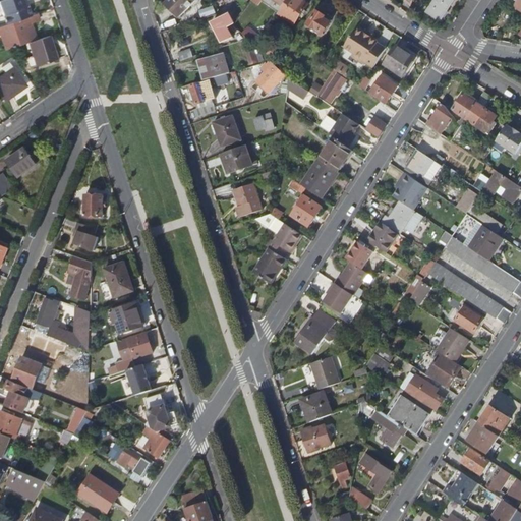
[(10,11),(14,21),(37,13),(33,0),(22,0),(25,6),(10,11)]
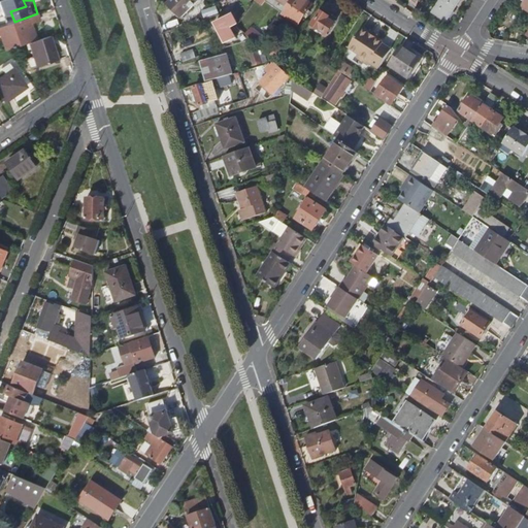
[(170,0),(166,5),(180,20),(199,0),(170,0)]
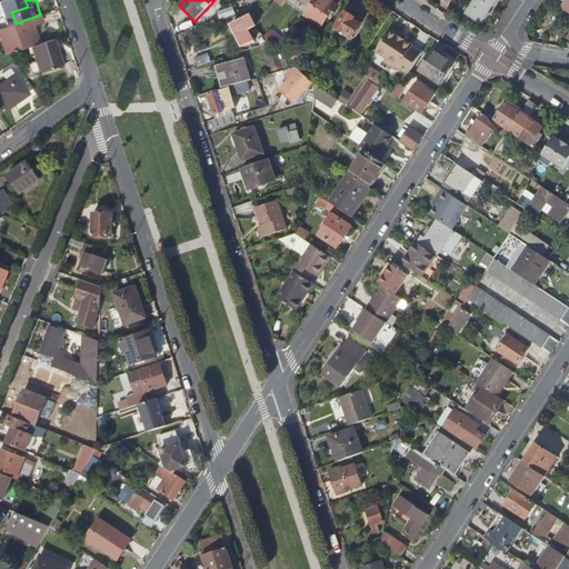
[(315,0),(309,8),(301,19),(319,31),(335,9),(323,0),(315,0)]
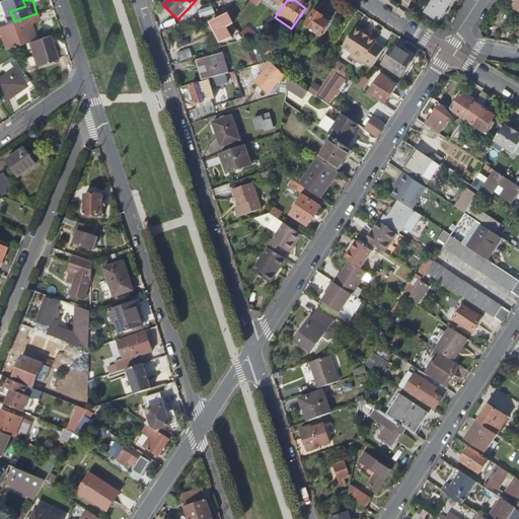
[(432,0),(427,9),(438,17),(450,0),(432,0)]
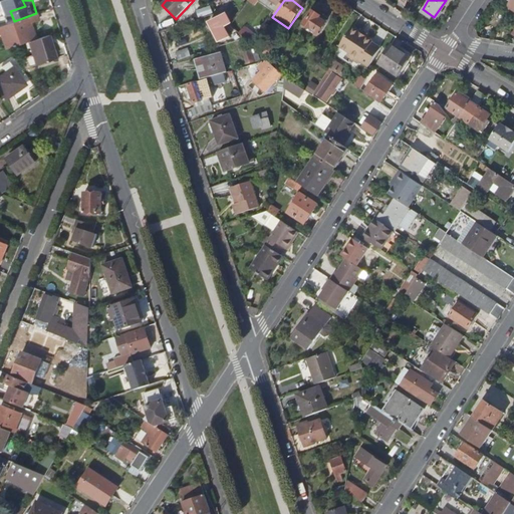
[(225,28),(231,26),(225,13),(213,19),(213,22),(210,23),(220,44),(230,39),(225,28)]
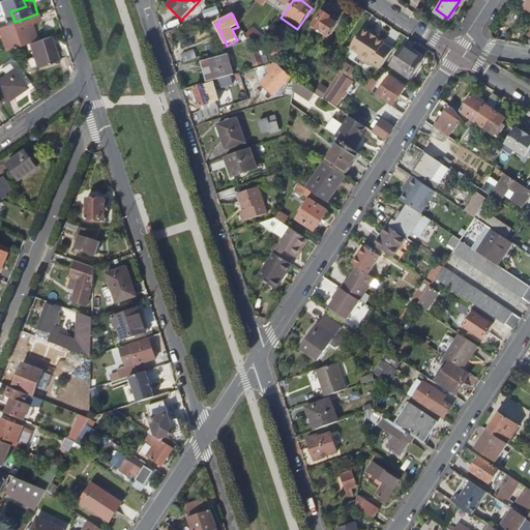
[(321,13),(312,28),(326,37),(333,26),(327,22),(329,19),(321,13)]
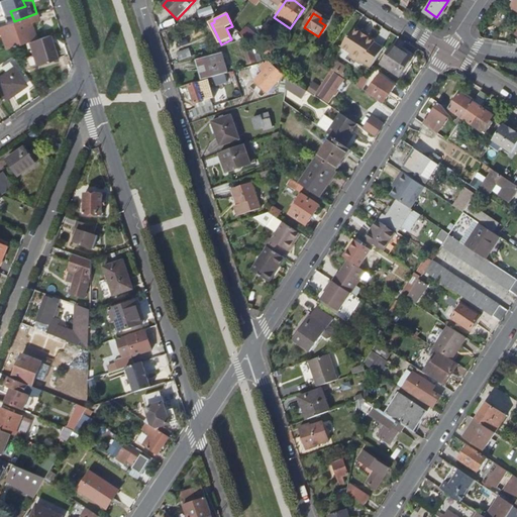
[(0,27),(0,35),(5,50),(7,50),(28,43),(34,41),(29,25),(39,22),(36,15),(0,27)]
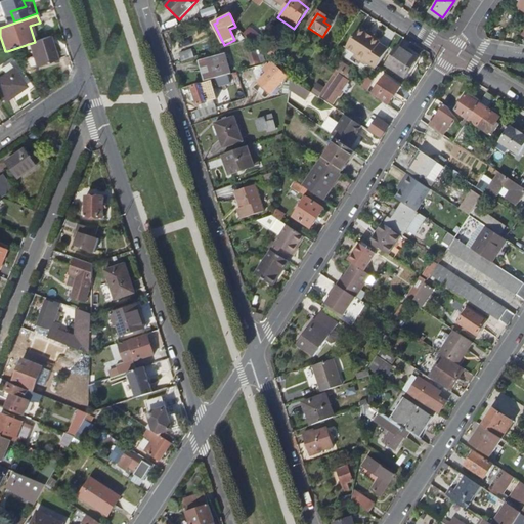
[(346,47),(350,49),(345,56),(351,60),(353,56),(365,64),(366,62),(376,69),(388,49),(380,43),(381,42),(373,37),(366,33),(359,28),(346,47)]
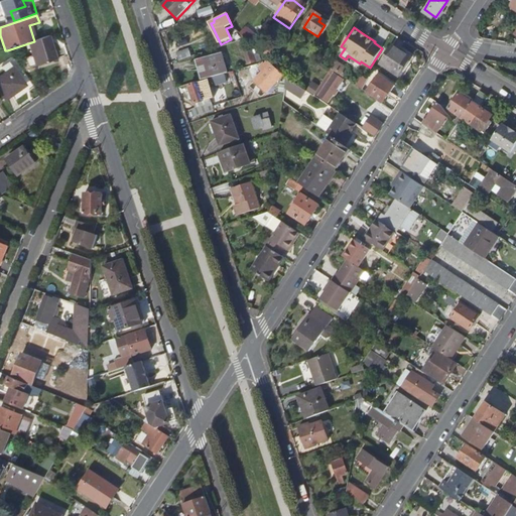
[(241,35),(245,39),(252,46),(258,37),(245,28),(241,35)]
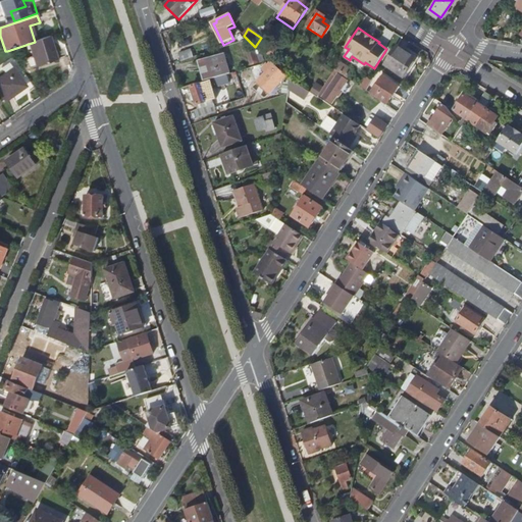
[(29,44),(37,67),(56,60),(49,37),(35,42),(29,44)]
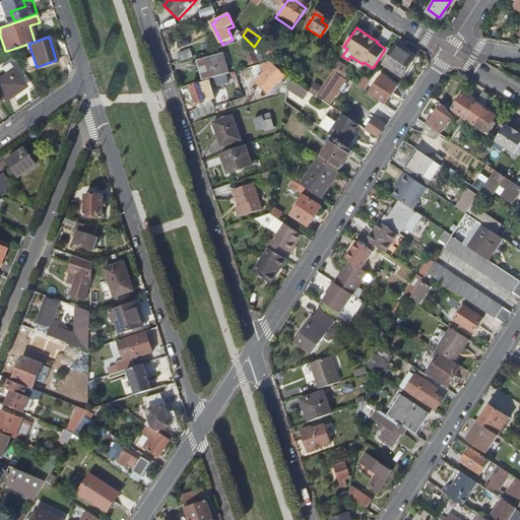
[(394,47),(382,65),(401,77),(412,60),(394,47)]
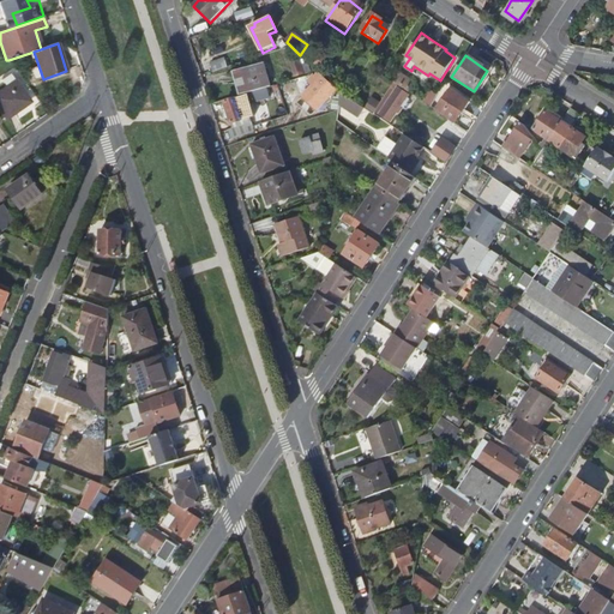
[(210,65),(212,73),(227,68),(224,60),(210,65)]
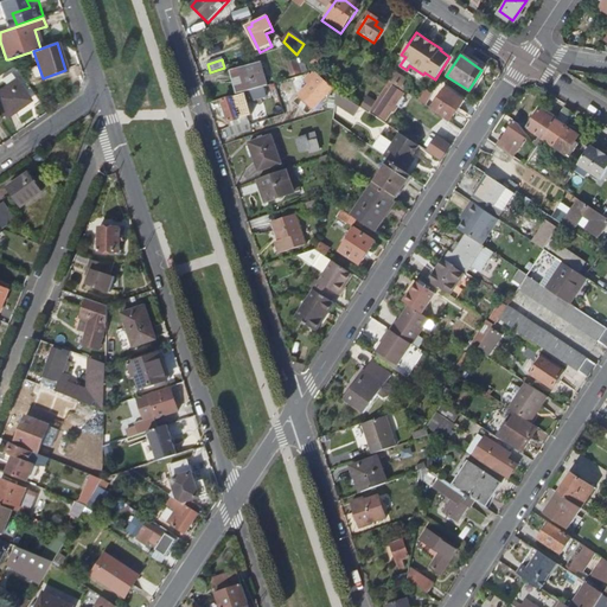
[(283,62),(288,78),(298,75),(293,59),(283,62)]
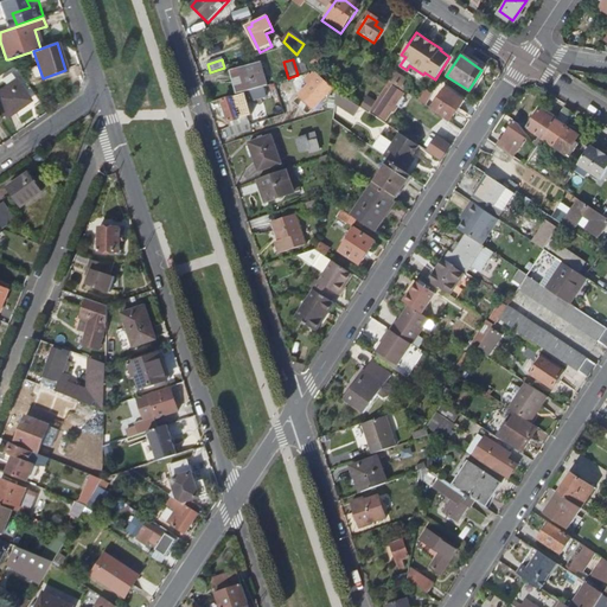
[(230,74),(237,96),(259,89),(264,88),(257,66),(230,74)]
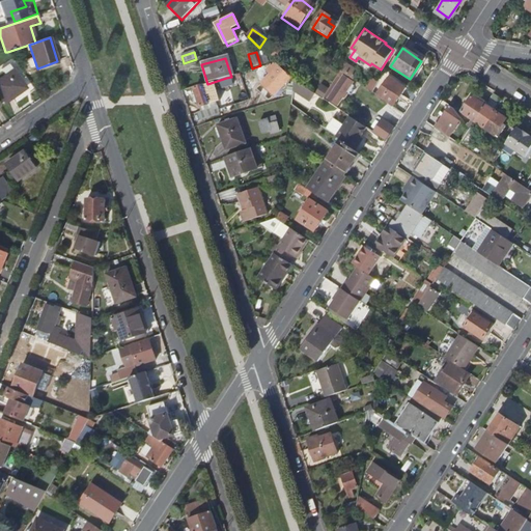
[(261,87),(274,98),(290,80),(278,68),(261,87)]
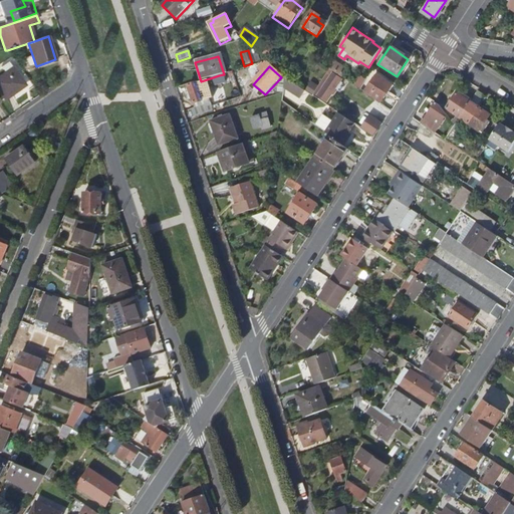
[(0,76),(0,92),(5,100),(26,85),(14,67),(0,76)]
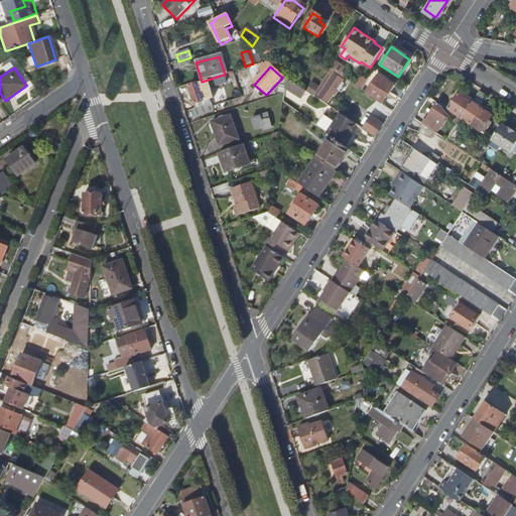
[(327,86),(318,99),(329,105),(344,82),(335,76),(336,74),(331,71),(328,74),(331,76),(325,84),(327,86)]
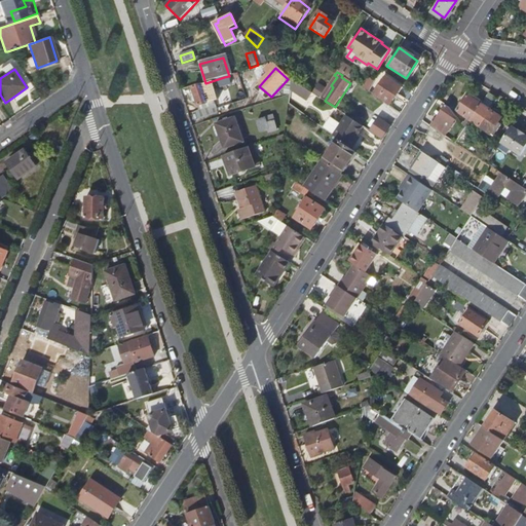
[(224,77),(205,83),(204,83),(205,87),(213,85),(214,88),(226,84),(224,77)]
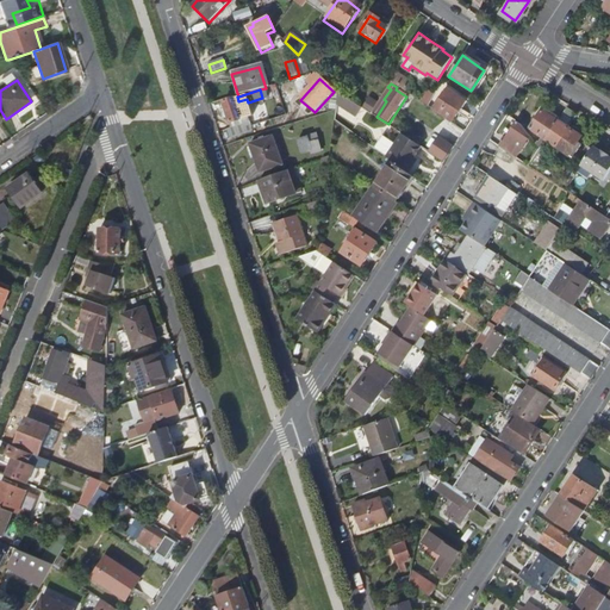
[(448,89),(434,111),(440,116),(442,113),(454,122),(466,101),(448,89)]
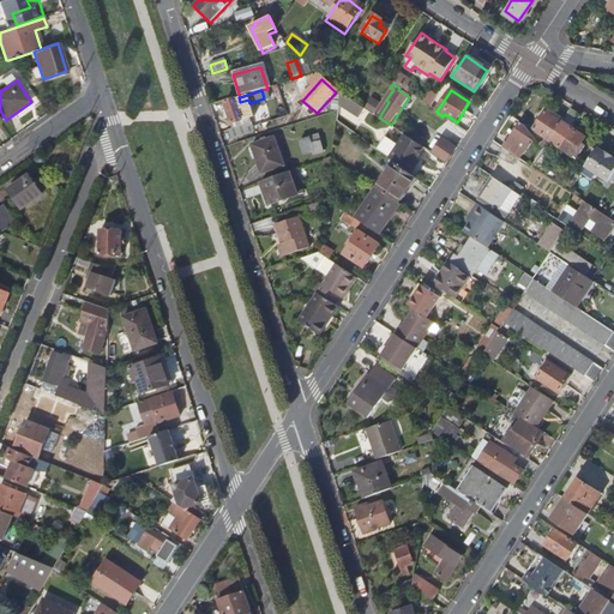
[(438,97),(431,108),(433,109),(435,110),(445,95),(441,91),(438,97)]
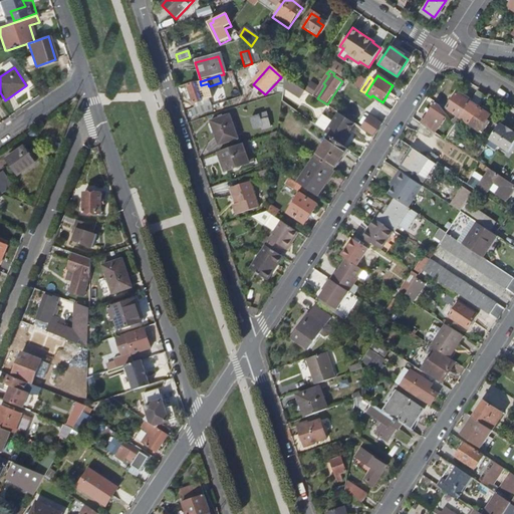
[(359,77),(353,86),(360,90),(366,81),(359,77)]
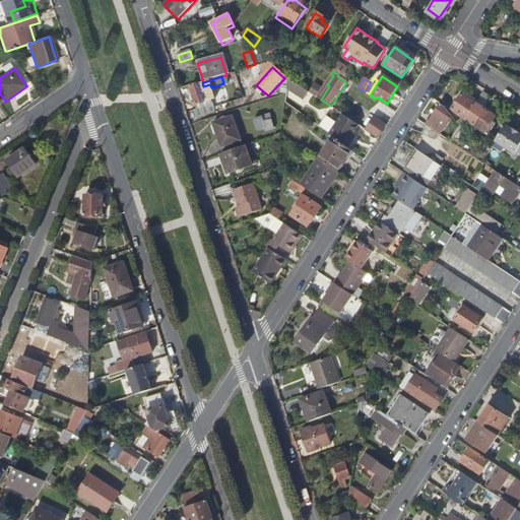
[(305,99),(310,90),(291,79),(286,87),(305,99)]
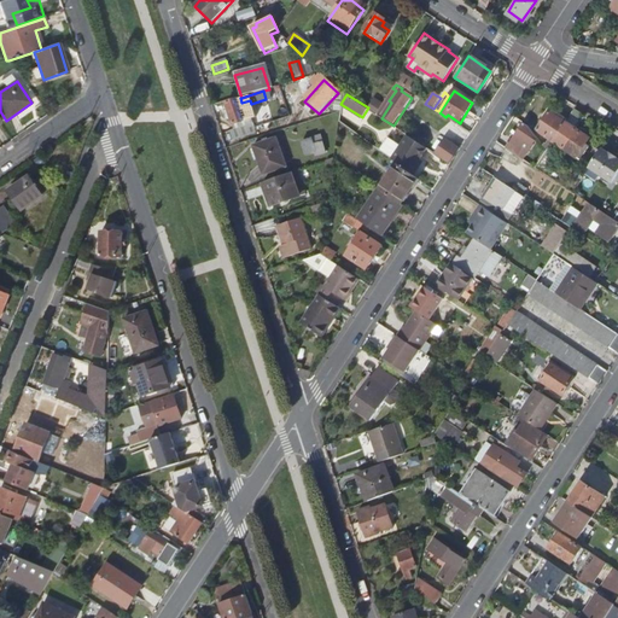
[(226,105),(234,130),(246,127),(238,101),(226,105)]
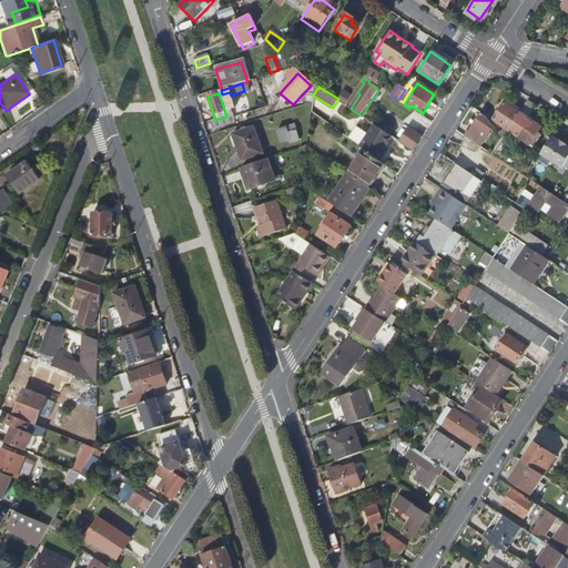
[(401,101),(396,109),(405,115),(409,108),(404,103),(403,102),(401,101)]
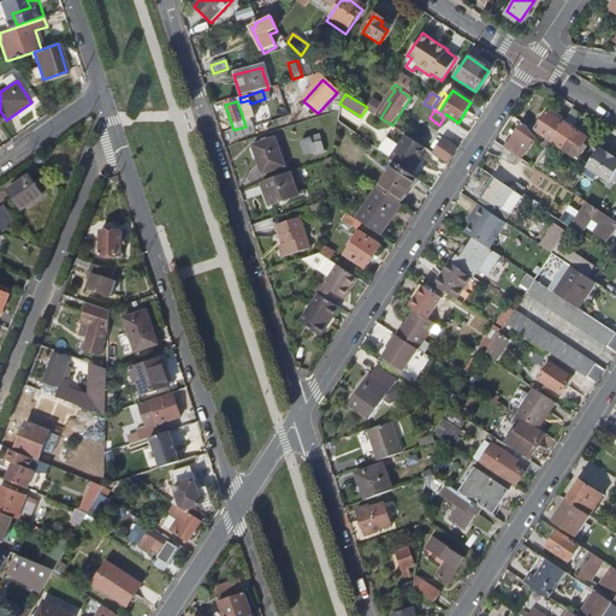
[(548,112),(534,131),(548,141),(544,147),(548,149),(564,124),(552,116),(548,112)]
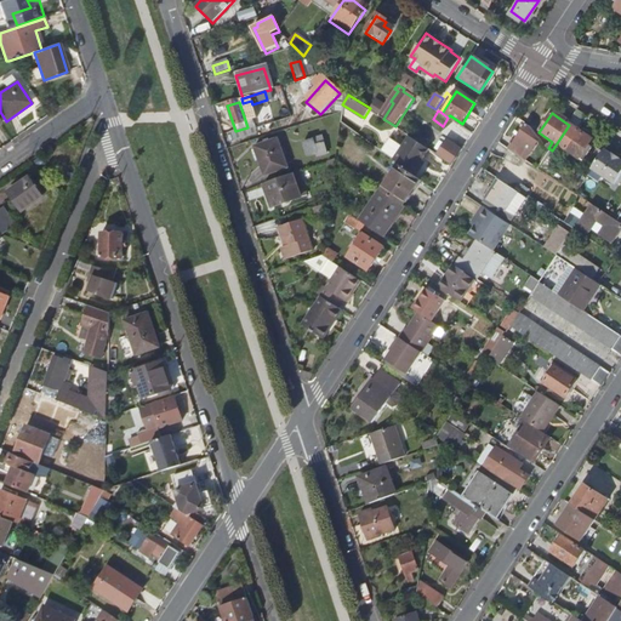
[(557,117),(569,125),(571,121),(559,113),(557,117)]
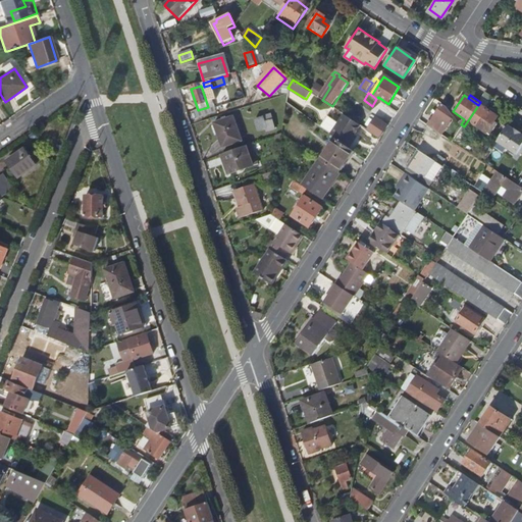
[(478,105),(464,126),(462,128),(466,132),(470,125),(489,139),(497,126),(494,125),(499,119),(485,110),(489,104),(482,99),(480,102),(478,105)]
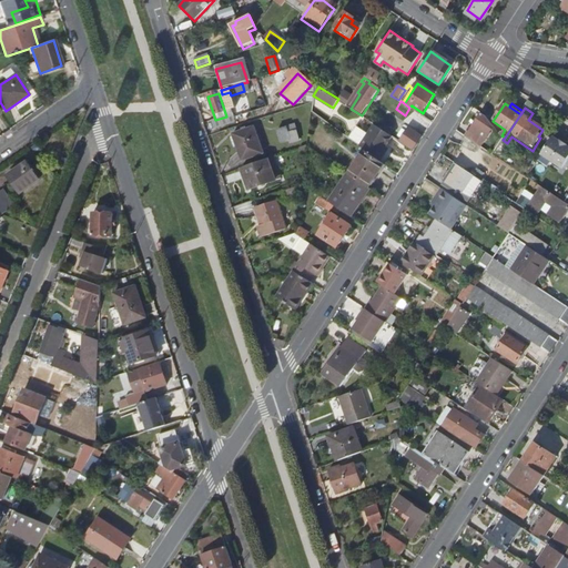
[(215,120),(210,121),(213,130),(235,123),(234,119),(232,114),(226,117),(215,120)]
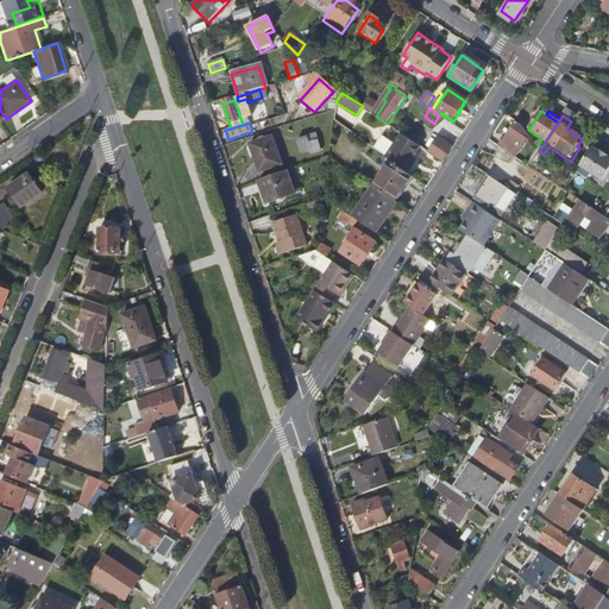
[(311,152),(312,157),(322,154),(312,123),(294,129),(302,155),(311,152)]
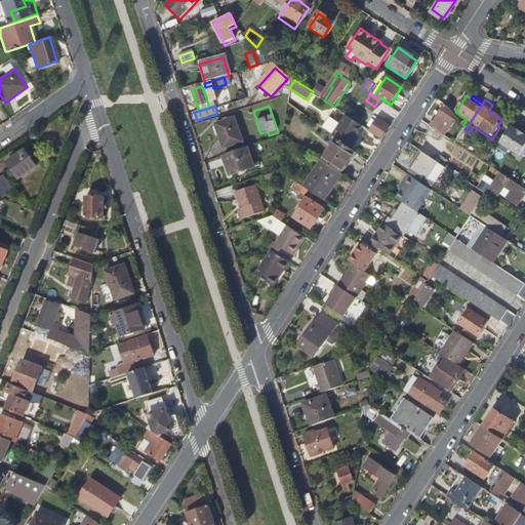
[(445,107),(431,127),(444,135),(452,123),(449,121),(453,114),(448,108),(445,107)]
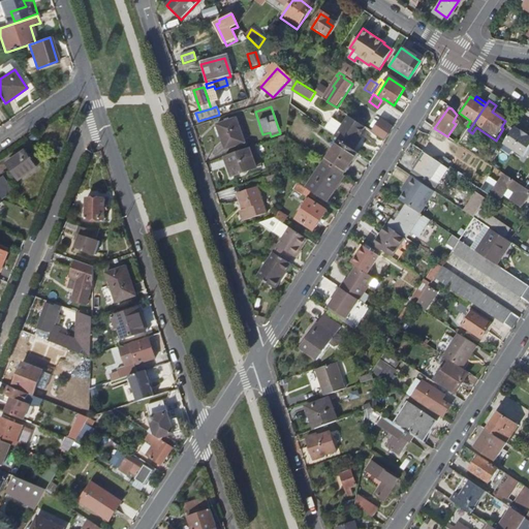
[(376,116),(367,129),(385,141),(394,128),(376,116)]
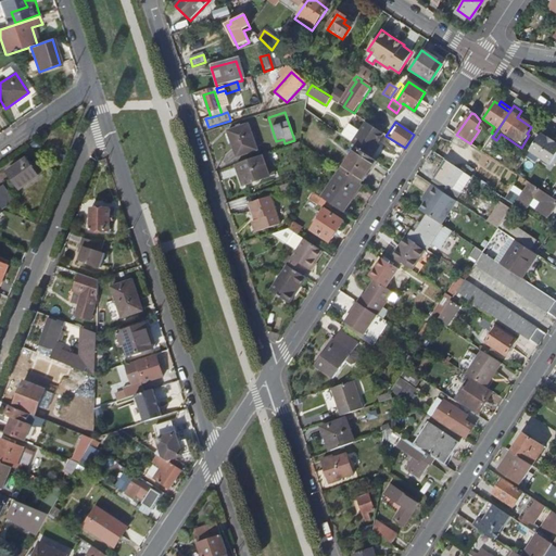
[(367,123),(352,146),(356,149),(371,159),(377,150),(374,148),(383,134),(367,123)]
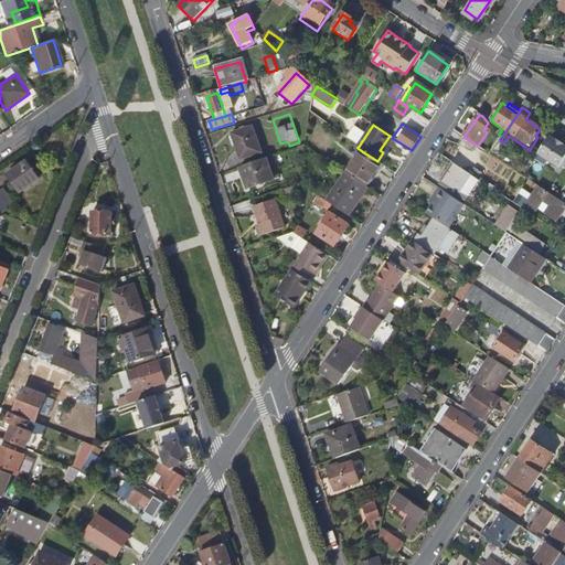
[(232,135),(240,161),(263,155),(254,128),(232,135)]
